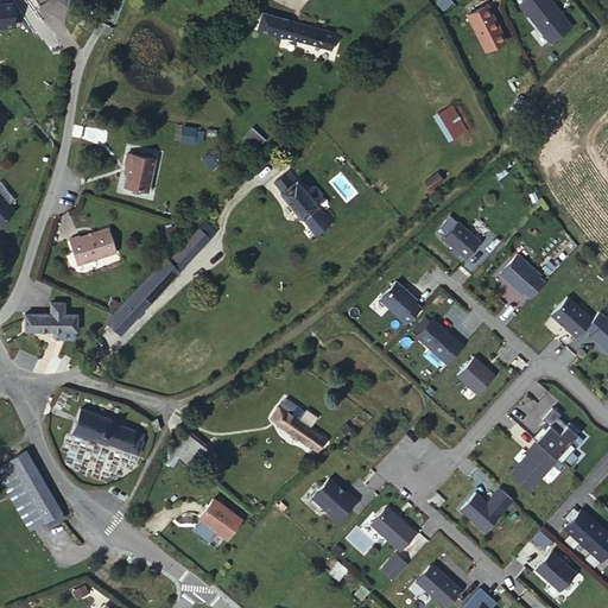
[(546,0),(524,0),(517,6),(546,44),(569,27),(546,0)]
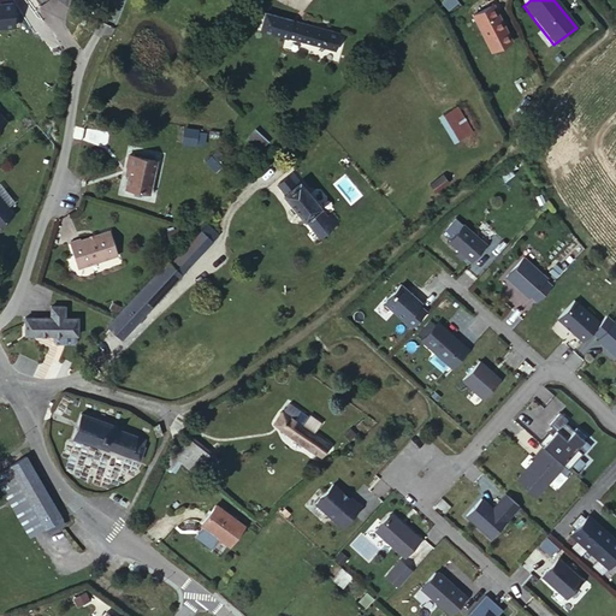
[(0,5),(0,29),(18,30),(17,4),(0,5)]
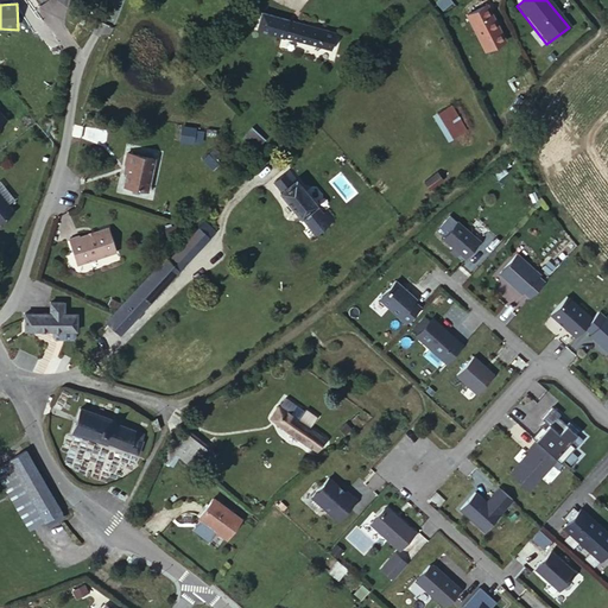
[(504,43),(483,7),(464,18),(485,54),(504,43)]
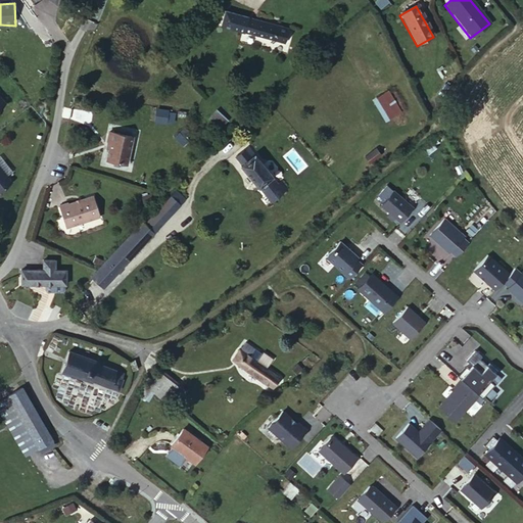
[(225,11),(220,26),(282,43),(286,29),(225,11)]
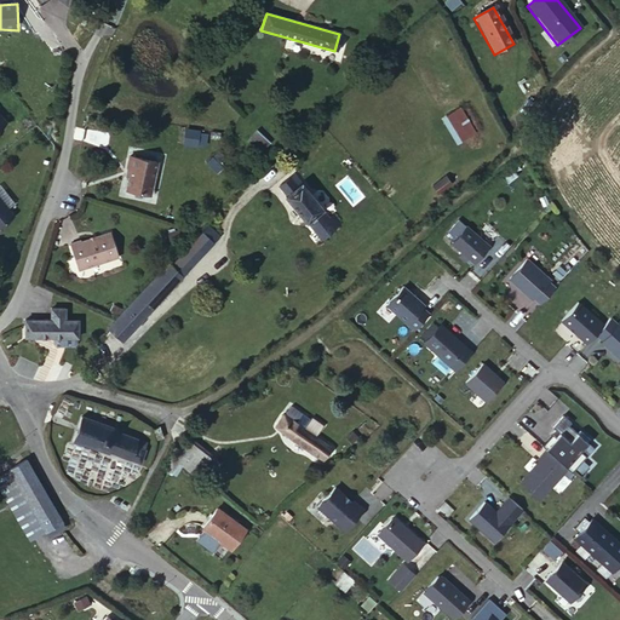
[(460,110),(447,119),(461,143),(475,136),(460,110)]
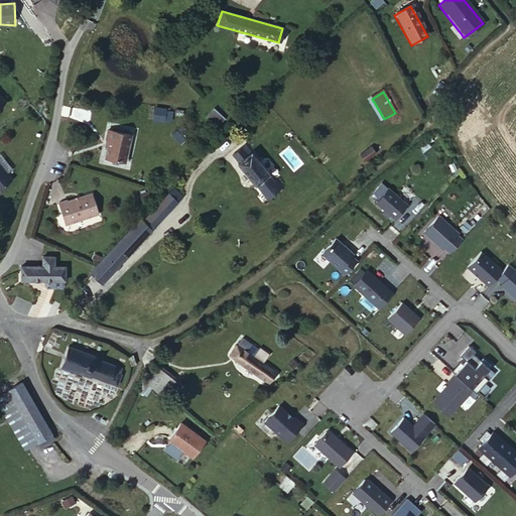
[(153,120),(170,122),(171,110),(154,108),(153,120)]
